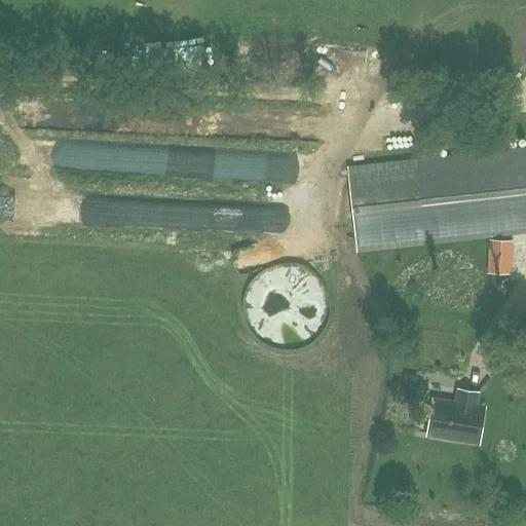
[(380,70),(378,52),(351,55),(353,73),(380,70)]
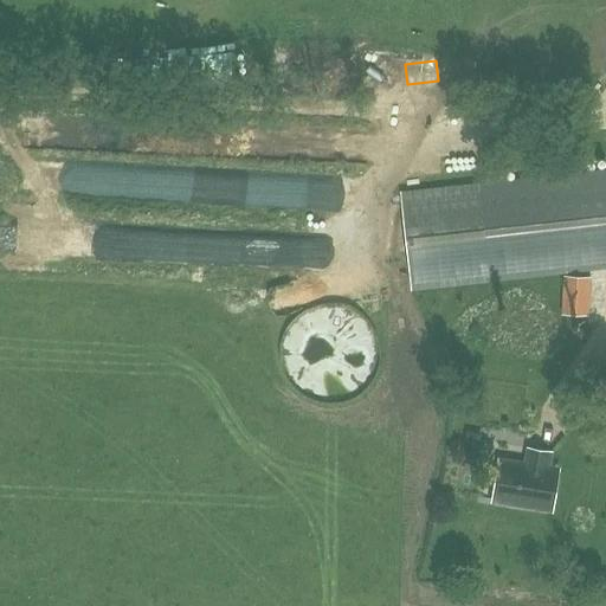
[(464,144),(436,147),(439,184),(466,181),(464,144)]
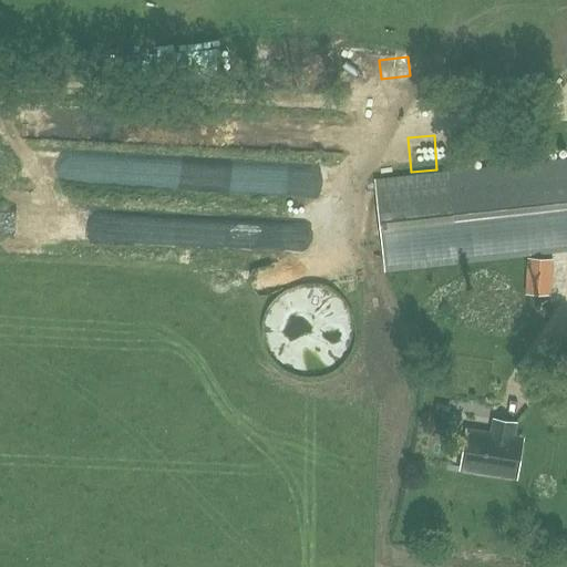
[(459,265),(566,253),(566,158),(449,172),(373,181),(383,274),(459,265)]
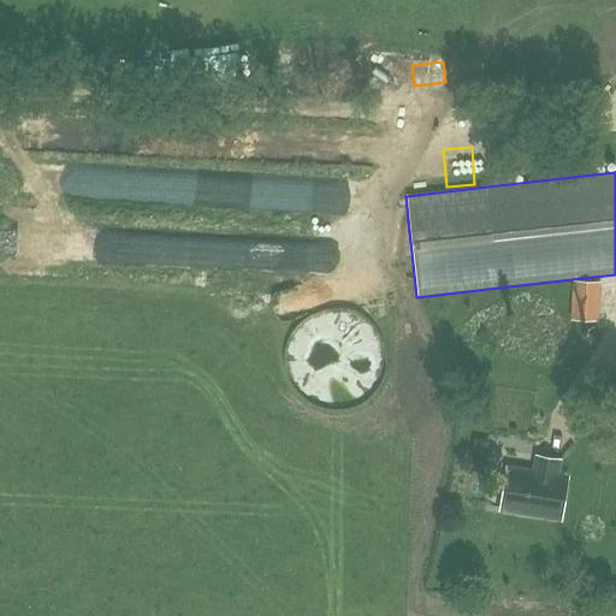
[(597,320),(599,284),(576,283),(574,319),(597,320)]
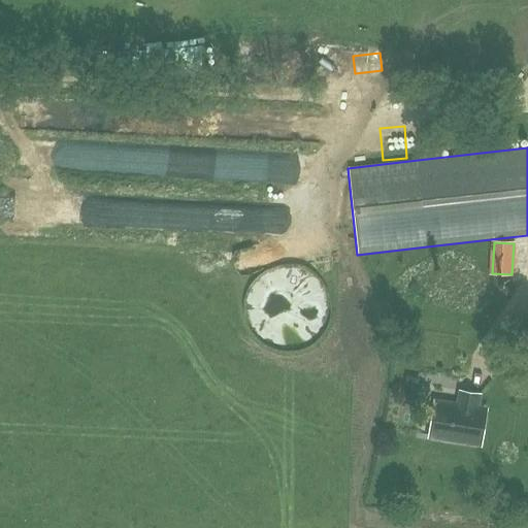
[(481,444),(486,410),(476,409),(479,396),(462,393),(459,406),(436,403),(431,436),(481,444)]
